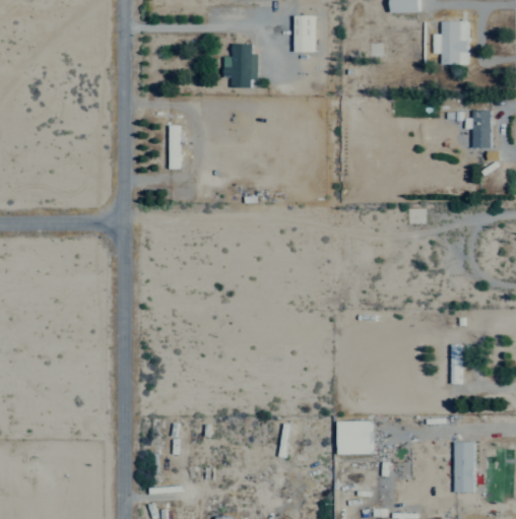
[(417,0),(389,0),(390,12),(418,11),(417,0)]
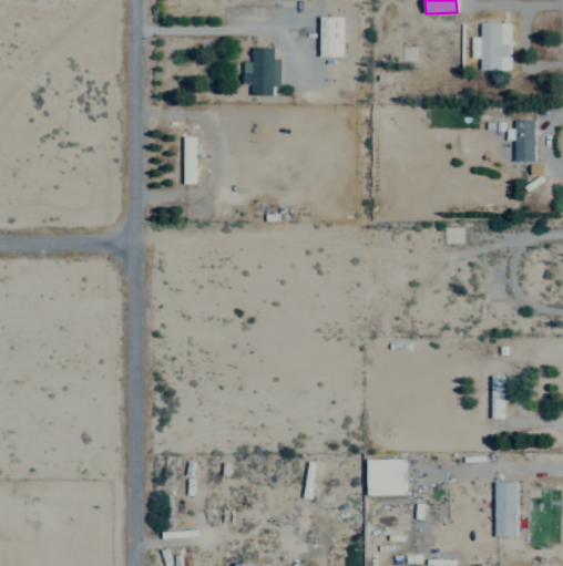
[(321,57),(340,55),(340,17),(320,17),(321,57)]
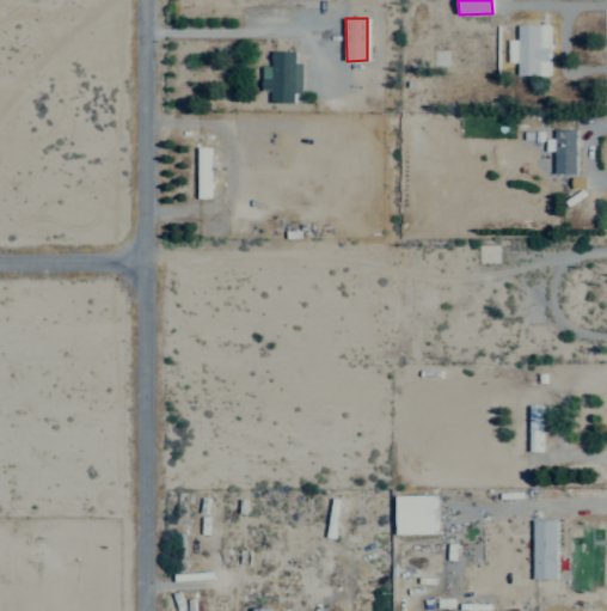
[(551,25),(519,24),(519,40),(510,40),(509,63),(519,63),(519,75),(550,75),(551,25)]
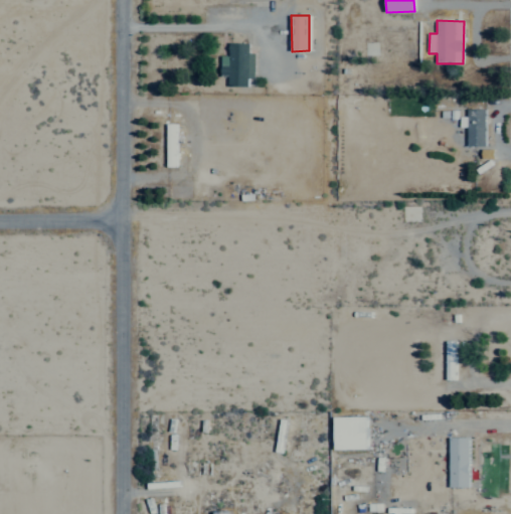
[(257,53),(249,53),(249,45),(230,44),(230,56),(223,56),(222,76),(228,76),(228,87),(249,87),(250,79),(256,79),(257,53)]
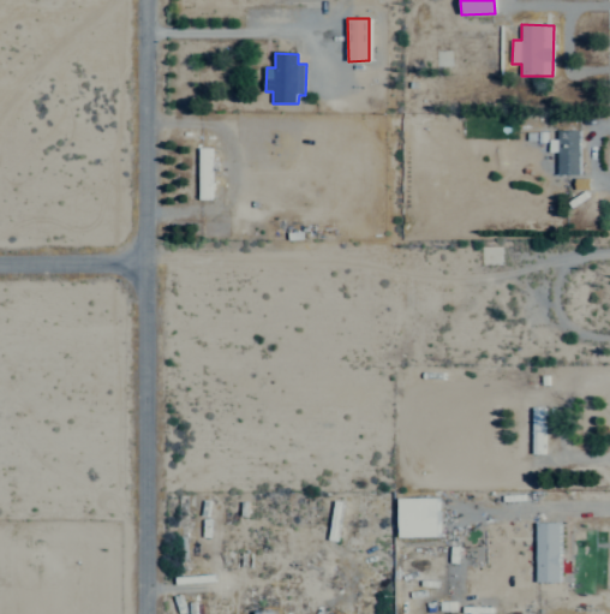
[(580,130),(558,131),(560,174),(581,174),(580,130)]
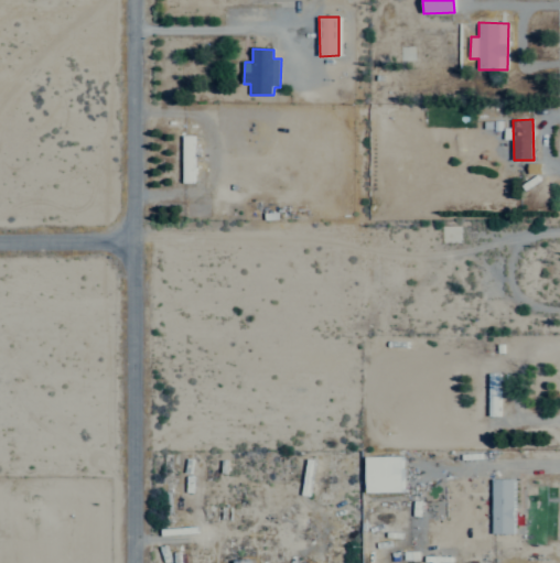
[(183,183),(194,183),(194,137),(184,136),(183,183)]
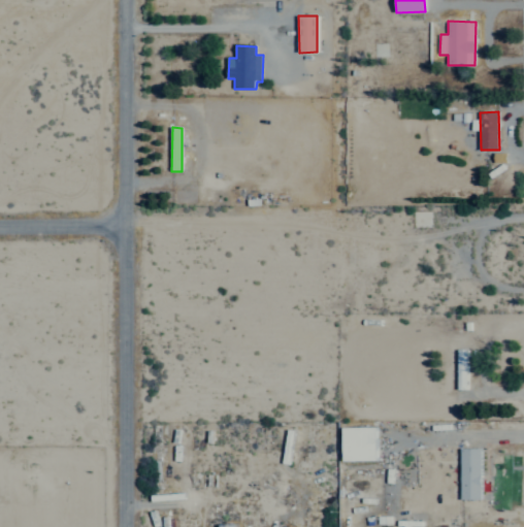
[(341,428),(342,461),(377,461),(375,428),(341,428)]
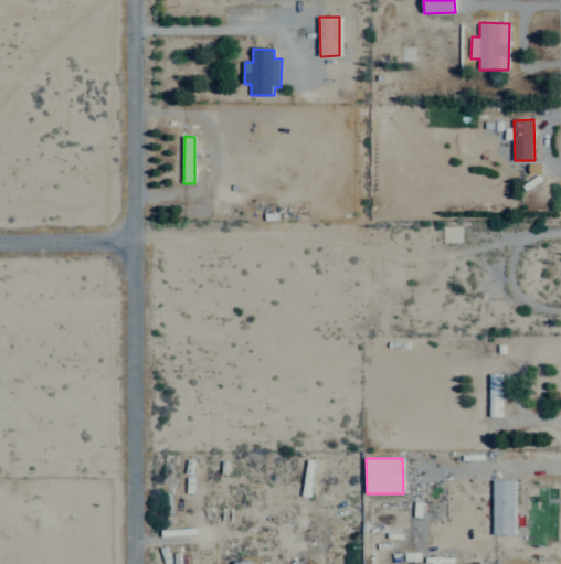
[(515,480),(494,480),(495,535),(516,534),(515,480)]
